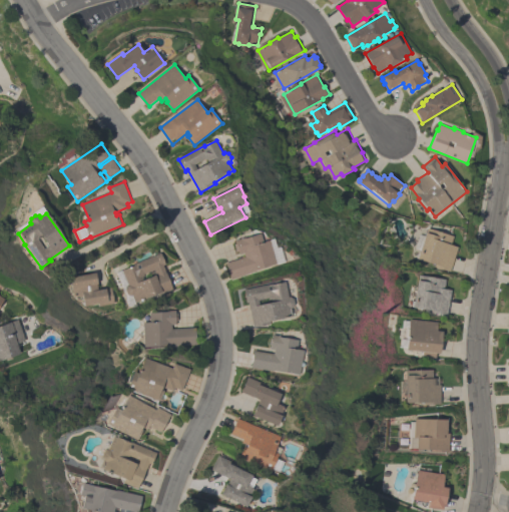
[(452,244),(459,246),(451,272),(436,267),(437,265),(418,259),(420,252),(421,252),(427,232),(428,233),(430,227),(454,235),(452,244)]
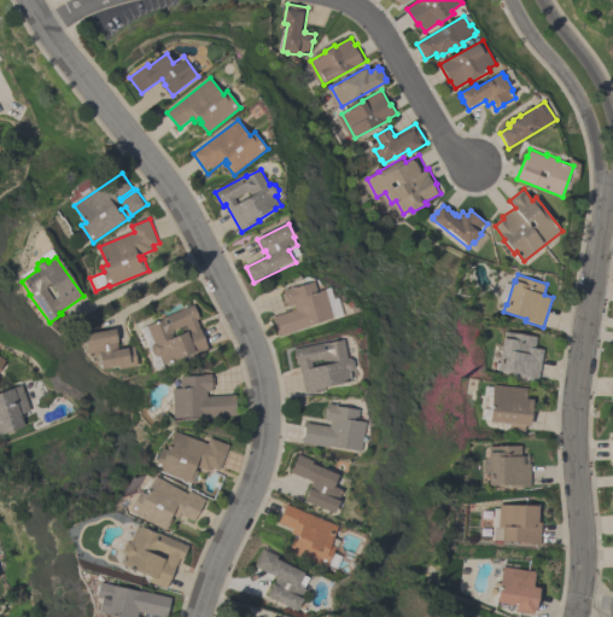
[(285,290),(295,286),(295,287),(315,281),(319,292),(326,290),(334,318),(280,336),(274,316),(297,309),(295,304),(291,307),(289,302),(287,303),(284,294),(286,294),(285,290)]
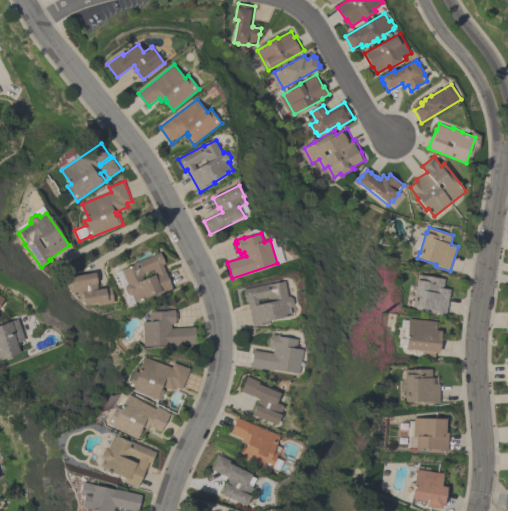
[(137,302),(134,294),(132,294),(129,293),(126,288),(128,284),(129,283),(123,270),(134,265),(134,264),(161,252),(166,264),(164,265),(174,289),(164,293),(163,291),(137,302)]
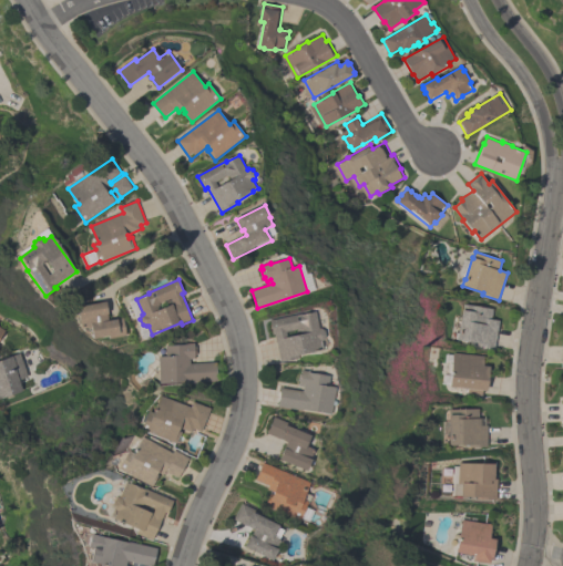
[(106,302),(110,320),(125,317),(129,333),(111,338),(110,336),(93,340),(91,329),(82,330),(78,309),(106,302)]
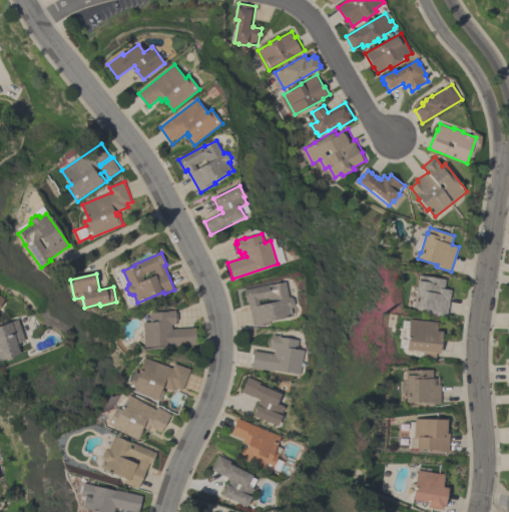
[(447,280),(445,289),(453,290),(448,315),(433,312),(433,311),(414,307),(419,280),(420,281),(421,275),(447,280)]
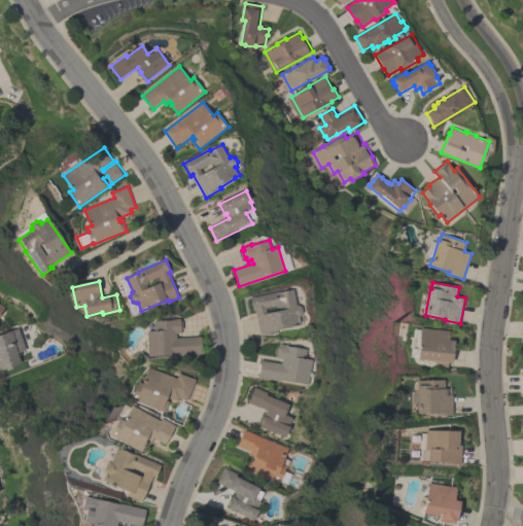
[(251,299),(280,291),(281,293),(293,290),(298,306),(299,306),(302,308),(304,313),(302,317),(303,323),(302,324),(302,325),(279,330),(279,332),(263,336),(256,310),(254,311),(251,299)]
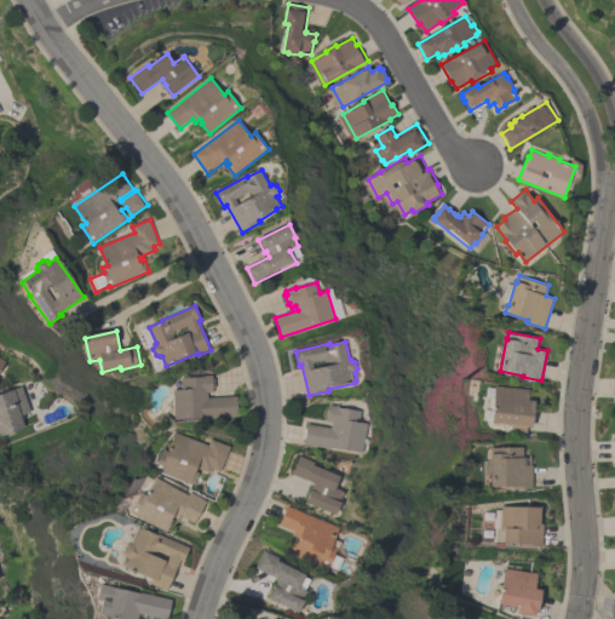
[(0,377),(11,367),(0,356),(0,377)]
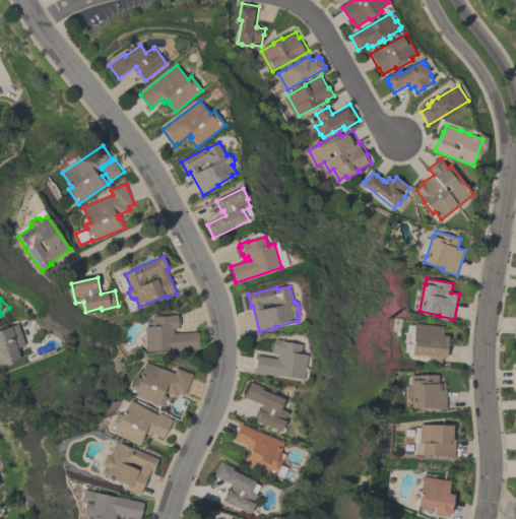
[(179,315),(179,317),(182,317),(182,325),(180,325),(180,328),(176,329),(176,333),(200,332),(201,348),(170,349),(170,350),(147,351),(147,326),(153,326),(153,317),(164,317),(164,315),(179,315)]
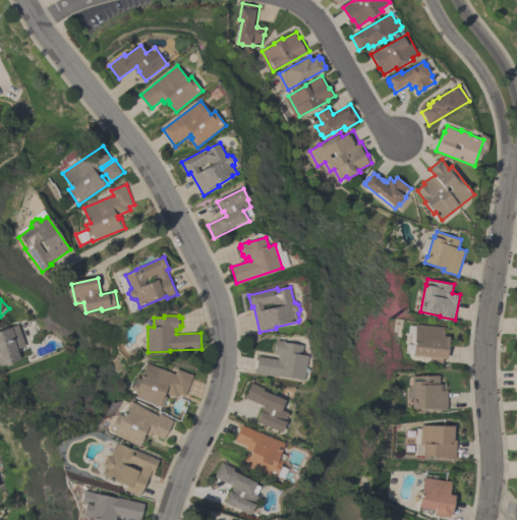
[(444,362),(431,360),(432,357),(414,354),(418,323),(446,327),(445,336),(451,337),(447,359),(444,358),(444,362)]
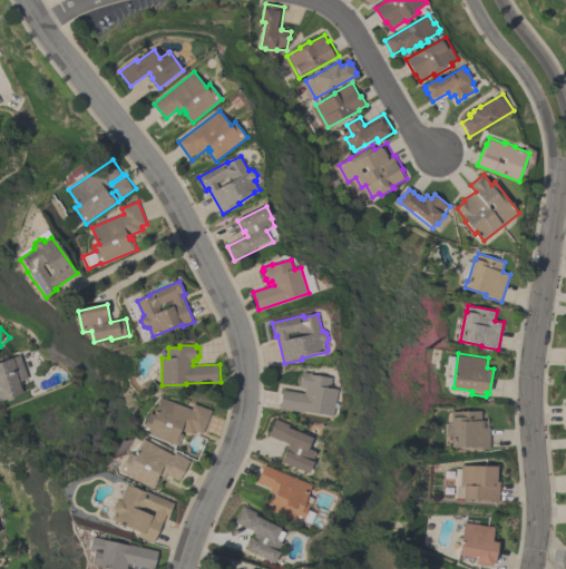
[(0,363),(22,355),(30,379),(21,382),(25,394),(0,402),(0,363)]
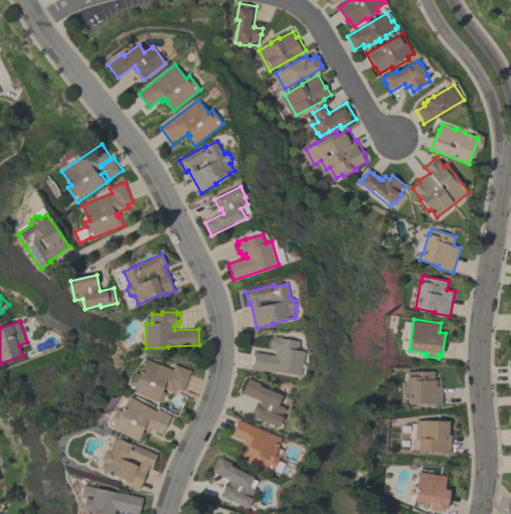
[(299,352),(306,353),(302,377),(253,368),(257,351),(276,355),(277,351),(273,350),(275,336),(283,338),(283,339),(301,342),(299,352)]
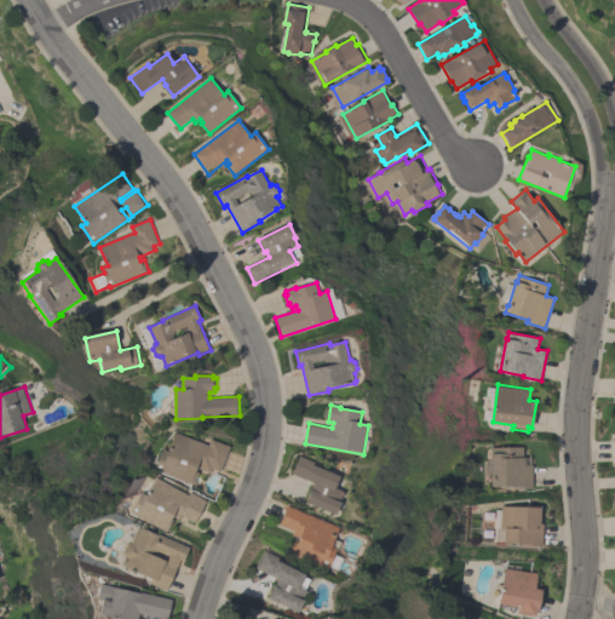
[(231,447),(222,471),(213,468),(211,473),(197,468),(196,471),(200,473),(195,485),(155,470),(162,451),(168,452),(176,433),(210,446),(212,440),(231,447)]
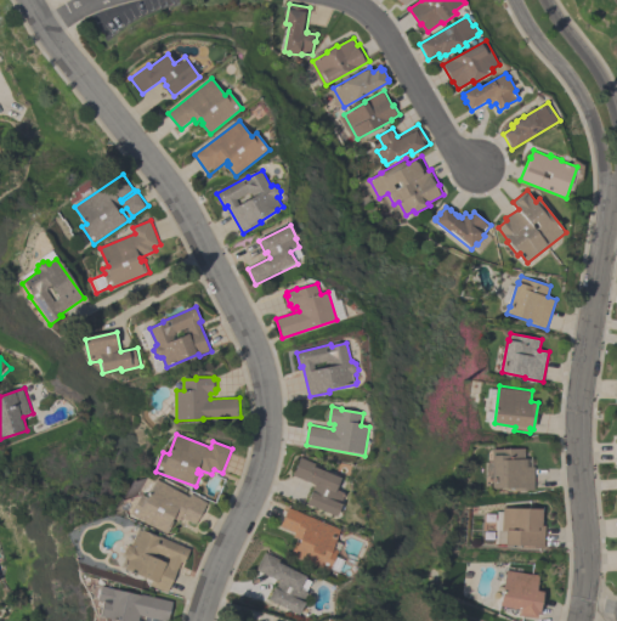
[(496,487),(496,481),(493,481),(493,455),(496,455),(496,449),(526,449),(526,459),(528,459),(528,467),(536,467),(536,490),(518,490),(518,487),(496,487)]
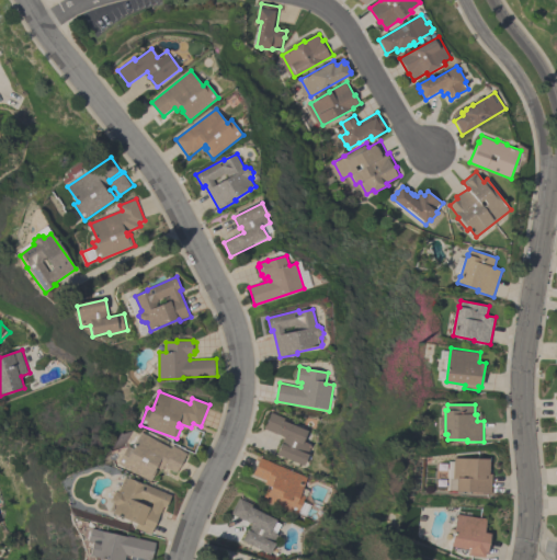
[(308,432),(304,442),(311,446),(308,455),(309,456),(304,467),(277,456),(285,438),(276,434),(277,434),(265,429),(272,413),(284,418),(282,421),(308,432)]
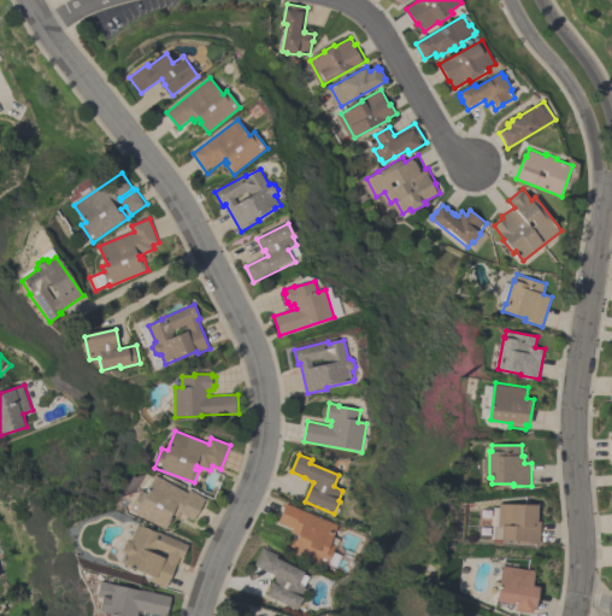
[(207,498),(196,520),(181,512),(180,516),(175,514),(172,517),(174,517),(168,528),(131,510),(139,496),(136,494),(141,486),(148,490),(156,476),(188,493),(190,490),(207,498)]
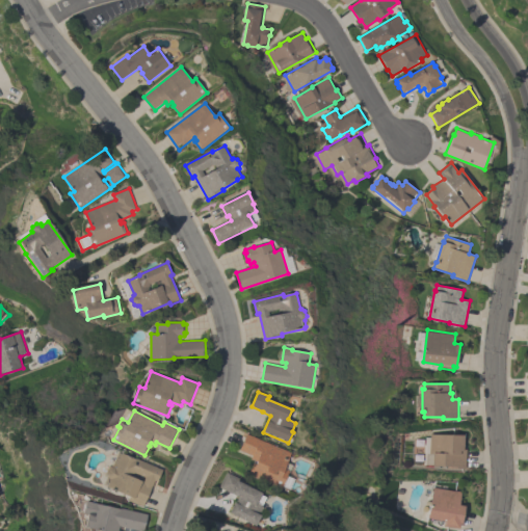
[(292,453),(285,469),(290,472),(283,488),(252,475),(253,473),(251,473),(255,463),(256,465),(258,461),(252,458),(254,455),(241,449),(248,433),(292,453)]
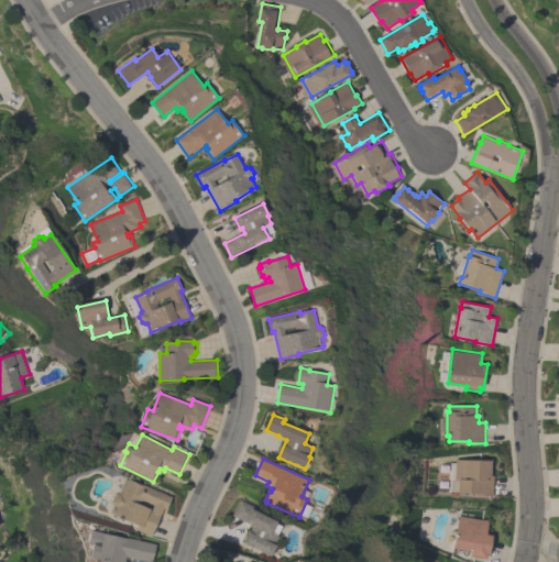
[(492,460),(492,475),(495,475),(495,495),(475,495),(475,493),(459,493),(460,480),(457,480),(458,459),(492,460)]
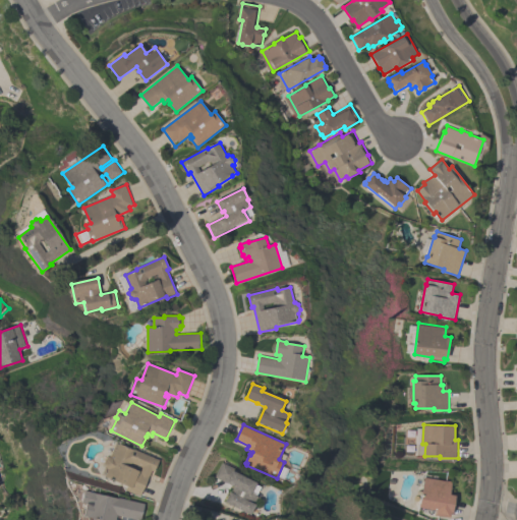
[(141,496),(127,489),(128,486),(106,476),(110,469),(108,468),(107,464),(109,459),(113,458),(114,458),(120,445),(132,450),(132,448),(160,461),(155,471),(153,470),(141,496)]
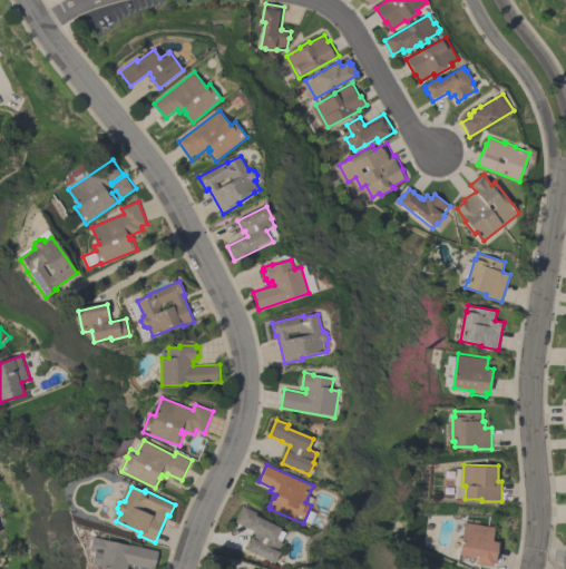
[(246,550),(251,539),(253,539),(256,533),(247,529),(249,528),(236,522),(243,507),(255,512),(253,516),(281,529),(280,531),(285,533),(281,542),(283,543),(279,553),(280,553),(275,563),(246,550)]
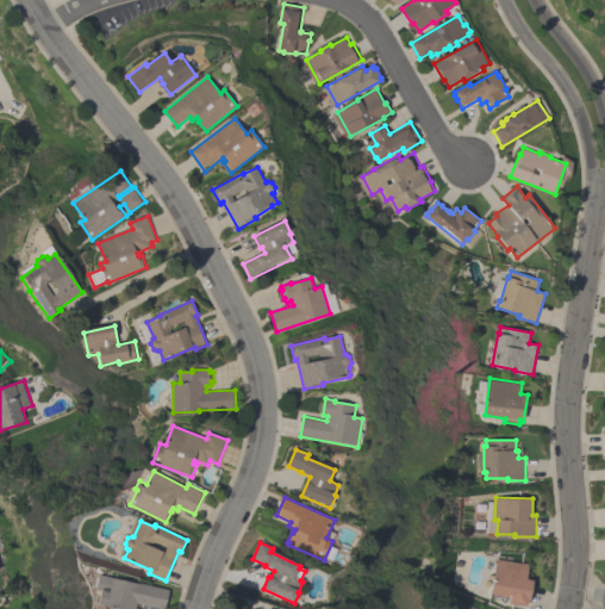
[(530,564),(528,576),(535,576),(530,601),(519,598),(518,603),(510,602),(510,597),(491,594),(497,558),(530,564)]
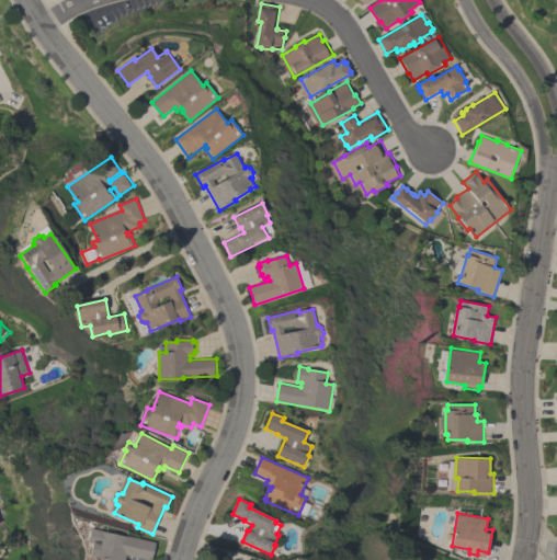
[(157,543),(152,559),(148,559),(127,555),(126,559),(132,559),(102,559),(91,557),(94,544),(89,543),(92,529),(125,537),(125,535),(157,543)]
